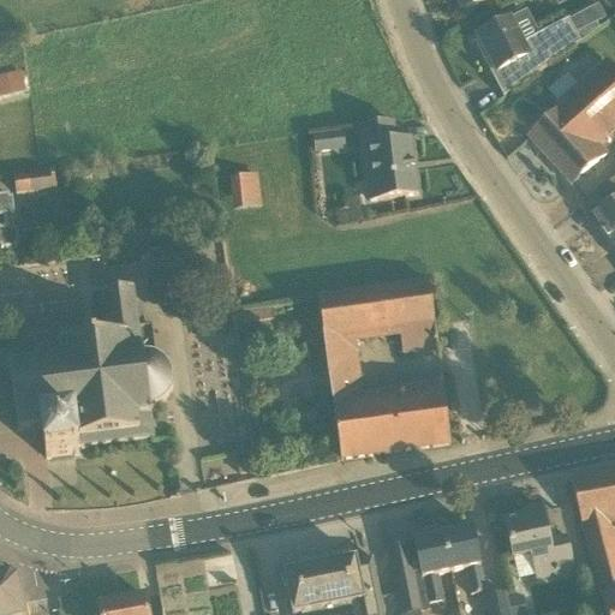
[(503,96),(502,95),(501,95),(503,99),(580,43),(575,35),(605,19),(598,5),(568,21),(539,36),(523,45),(509,19),(476,37),(479,42),(475,45),(491,77),(502,71),(513,90),(503,96)]
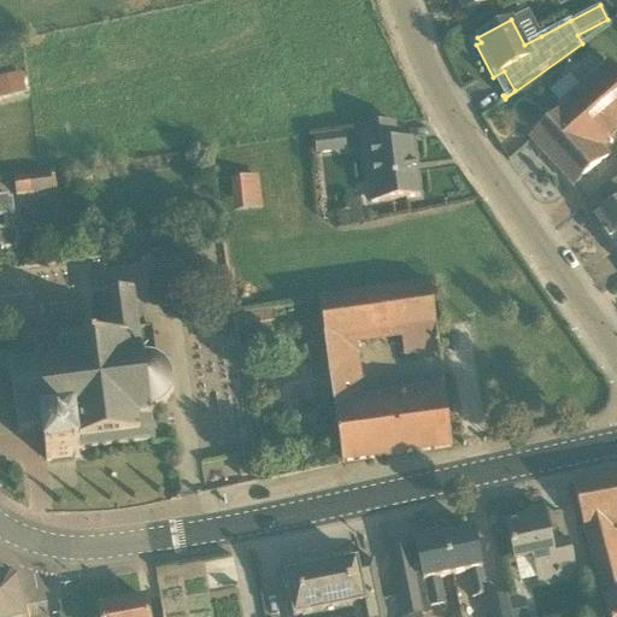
[(42,66),(0,76),(0,100),(47,89),(42,66)]
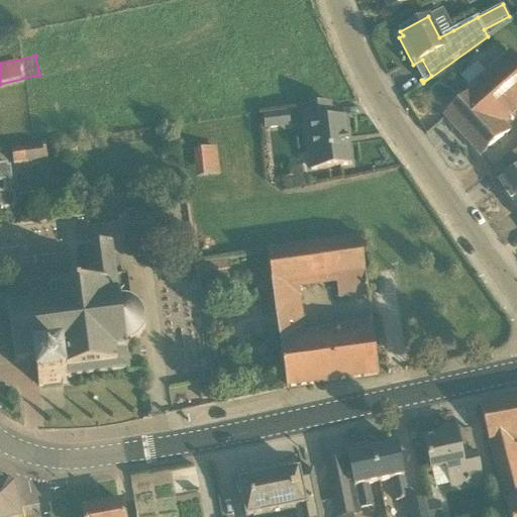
[(516,109),(516,66),(510,59),(444,118),(445,119),(479,156),(480,157),(510,130),(503,122),(516,109)]
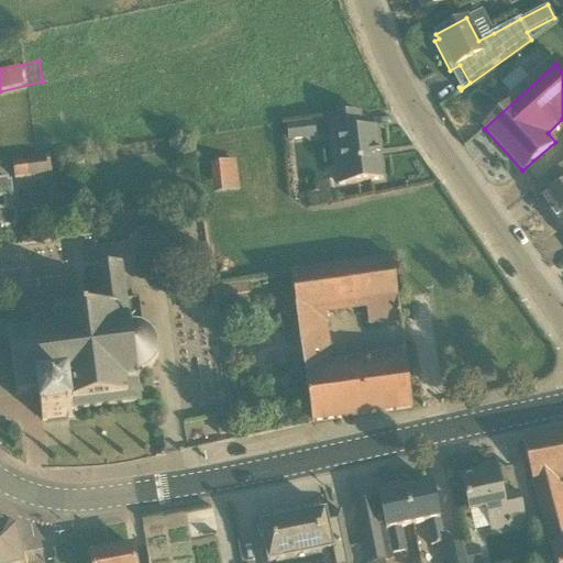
[(345,185),(383,179),(376,130),(362,132),(360,114),(330,118),(333,150),(341,148),(345,185)]
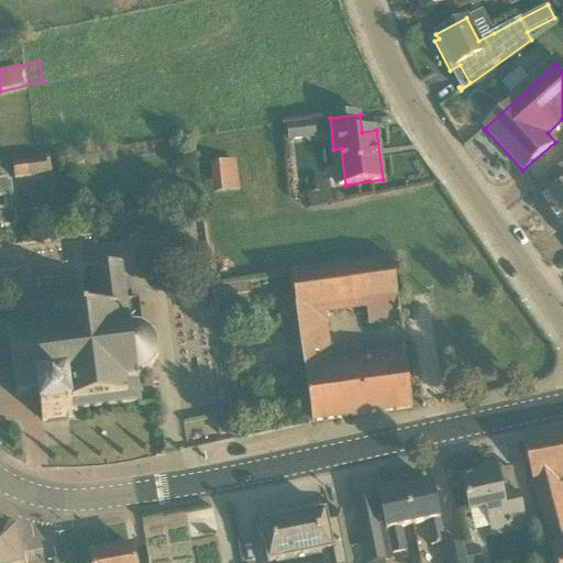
[(286,125),(288,142),(304,140),(301,123),(286,125)]
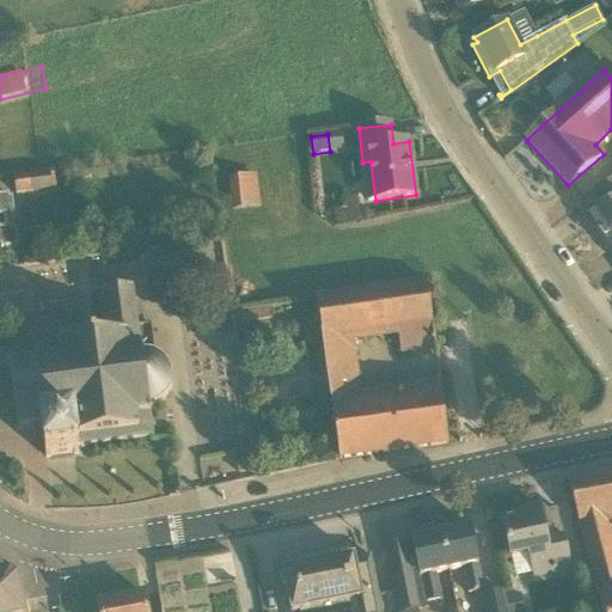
[(49,172),(13,178),(16,196),(53,190),(49,172)]
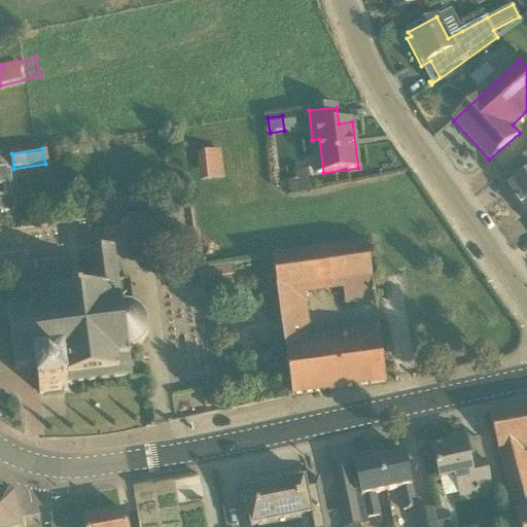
[(211,153),(198,154),(199,169),(212,168),(211,153)]
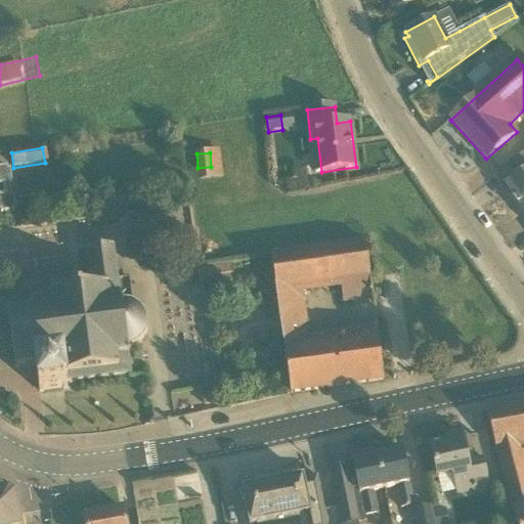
[(505,185),(521,209),(523,207),(523,153),(510,166),(518,176),(505,185)]
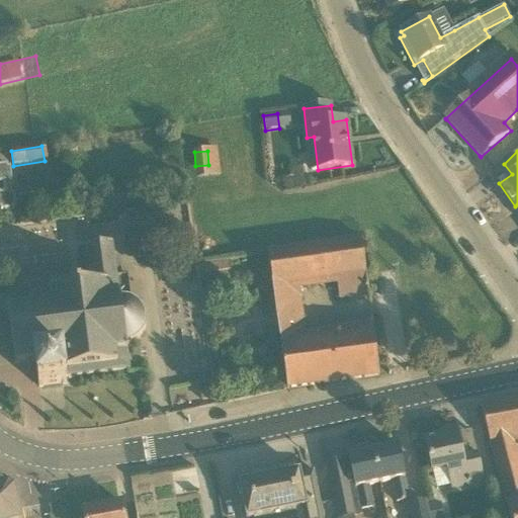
[(0,166),(0,209),(13,208),(12,206),(15,206),(13,194),(11,194),(9,181),(12,180),(10,168),(8,168),(7,166),(0,166)]
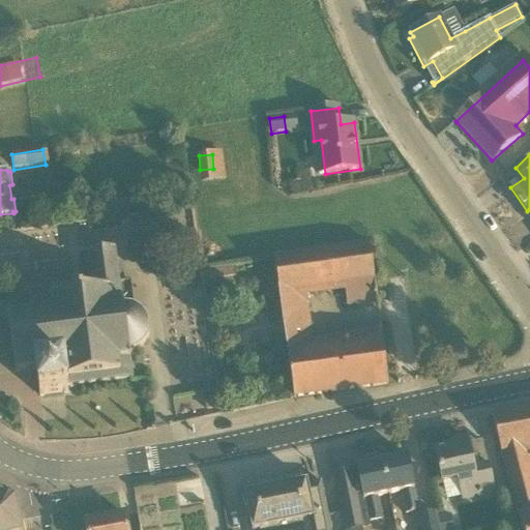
[(370,242),(273,256),(293,398),(294,399),(388,385),(388,384),(386,373),(380,324),(369,325),(370,333),(313,341),(302,342),(297,298),(307,297),(306,288),(344,283),(345,292),(347,307),(377,303),(370,242)]
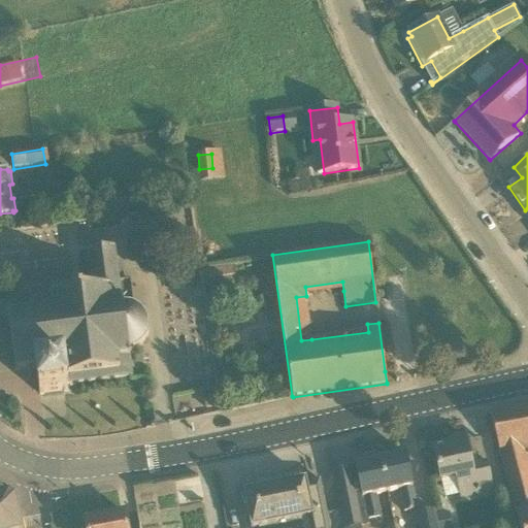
[(89,252),(90,261),(93,284),(83,286),(28,293),(30,312),(7,316),(14,371),(36,368),(39,396),(64,392),(68,392),(67,386),(131,376),(129,357),(130,356),(129,351),(132,350),(134,349),(137,348),(139,347),(141,344),(143,343),(144,340),(145,338),(146,336),(147,333),(149,331),(149,328),(147,326),(147,323),(146,321),(145,318),(143,316),(142,314),(140,311),(138,310),(135,309),(134,308),(131,283),(130,282),(130,281),(129,279),(128,279),(118,281),(113,248),(89,252)]
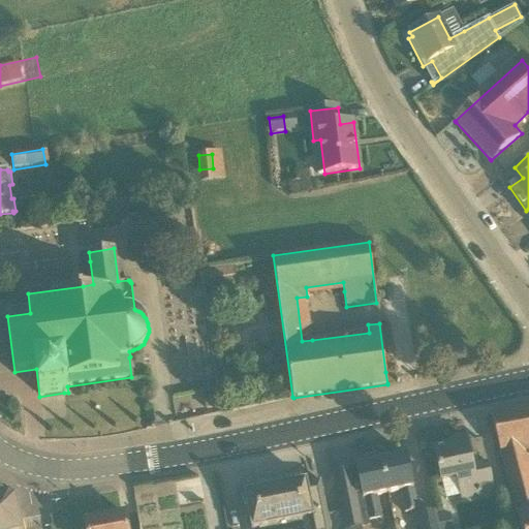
[(528,528),(528,408),(491,415),(501,457),(521,528),(528,528)]
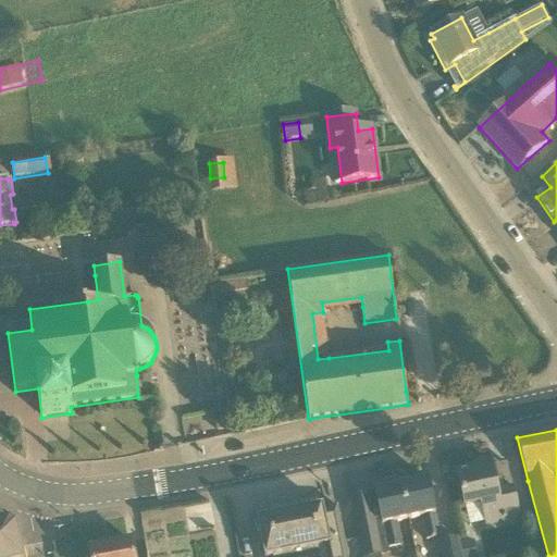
[(497,493),(491,467),(490,462),(474,466),(475,470),(457,474),(465,508),(482,504),(486,525),(519,519),(512,490),(497,493)]
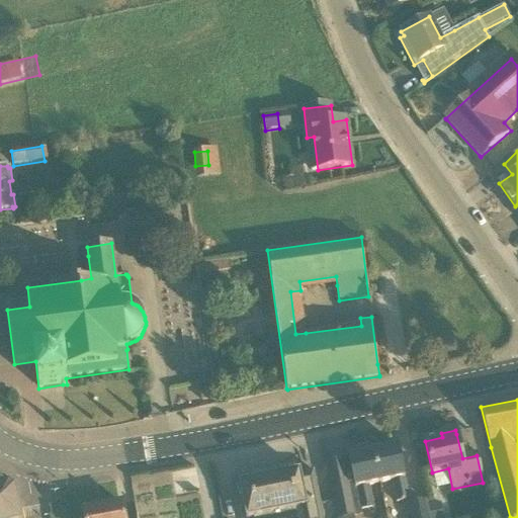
[(398,446),(373,452),(379,484),(390,482),(394,503),(408,500),(398,446)]
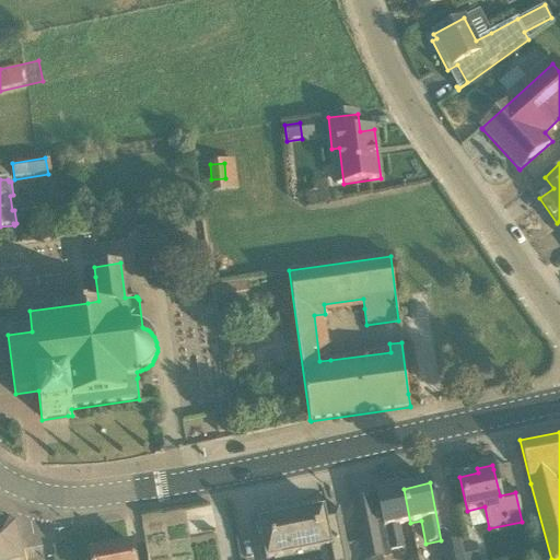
[(381,511),(384,528),(359,534),(357,534),(362,559),(370,559),(383,558),(383,559),(393,557),(391,550),(403,548),(398,525),(410,523),(404,489),(376,494),(381,511)]
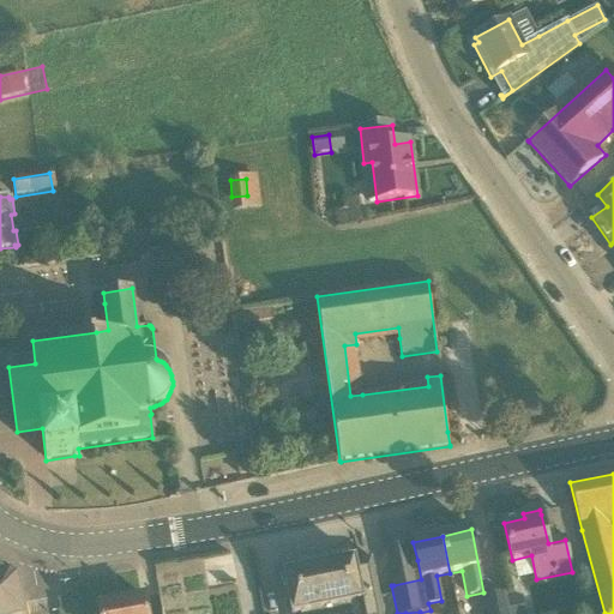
[(383,613),(372,559),(356,563),(355,559),(319,566),(329,613),(383,613)]
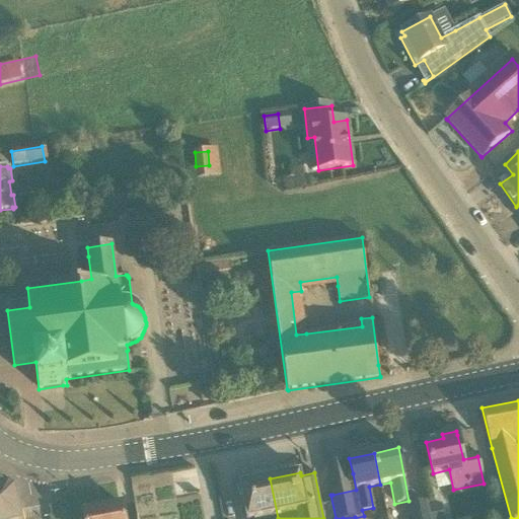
[(278,518),(270,478),(239,485),(245,518),(278,518)]
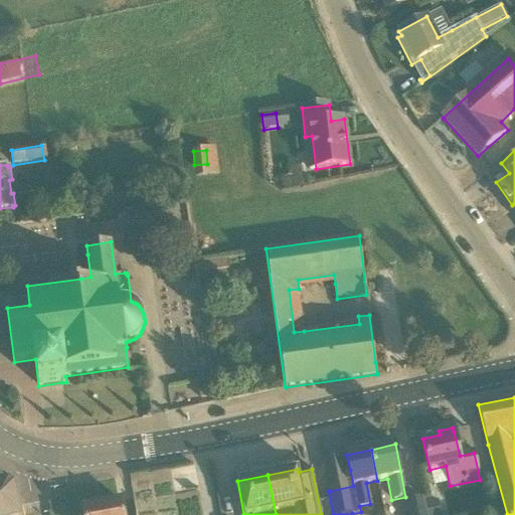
[(0,514),(20,514),(14,486),(9,482),(0,483),(0,514)]
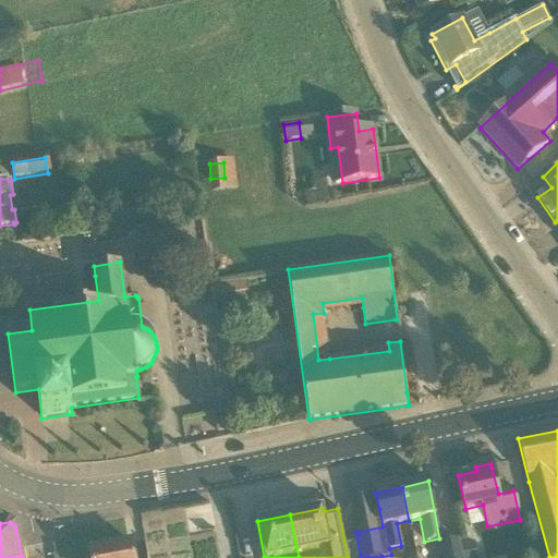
[(438,543),(441,557),(463,557),(460,545),(459,538),(438,543)]
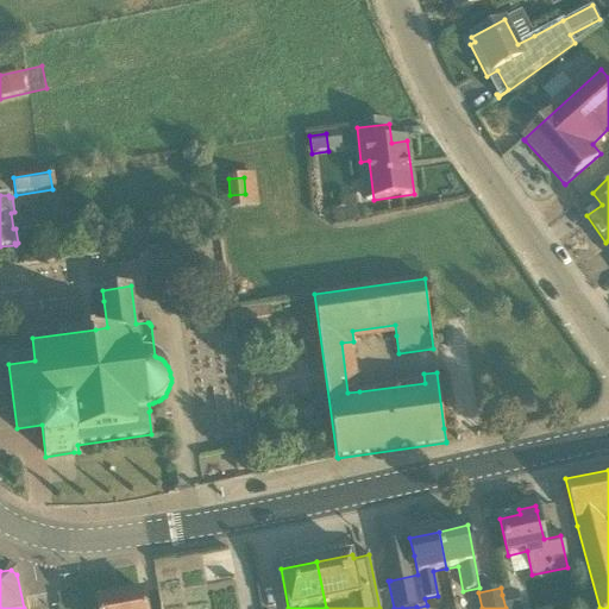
[(506,608),(521,608),(518,591),(502,595),(506,608)]
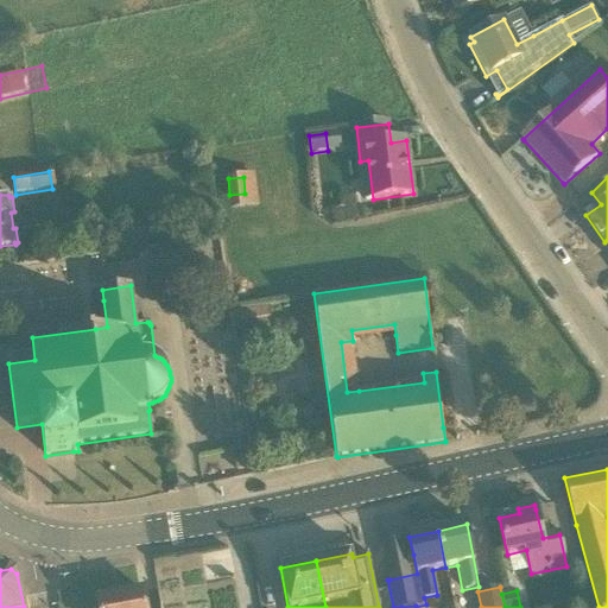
[(146,607),(144,591),(97,600),(99,607),(146,607)]
